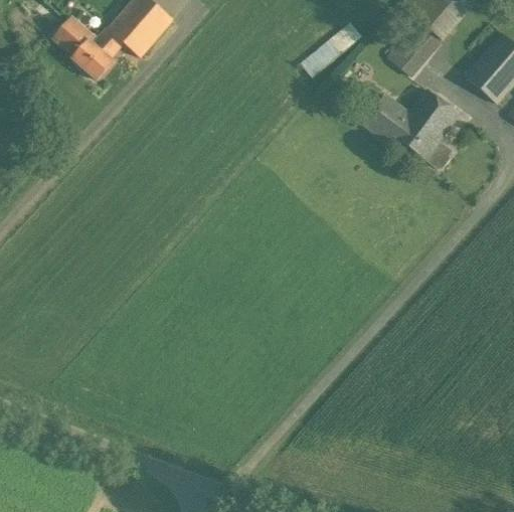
[(72,15),(51,39),(98,79),(115,59),(111,56),(123,43),(139,57),(173,19),(151,0),(133,0),(109,28),(108,27),(99,36),(95,32),(94,33),(72,15)]
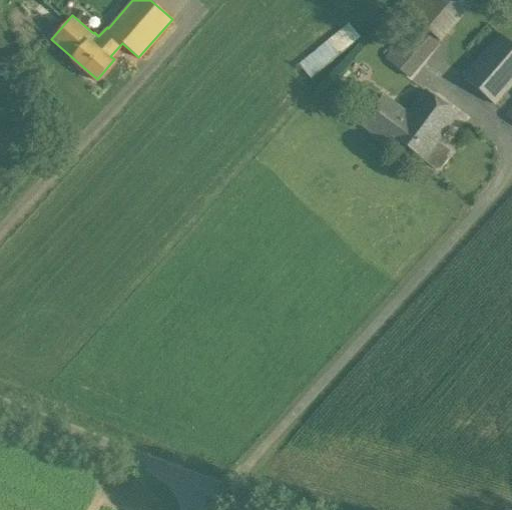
[(385,58),(412,80),(448,35),(476,0),(402,0),(400,3),(416,20),(403,37),(385,58)]
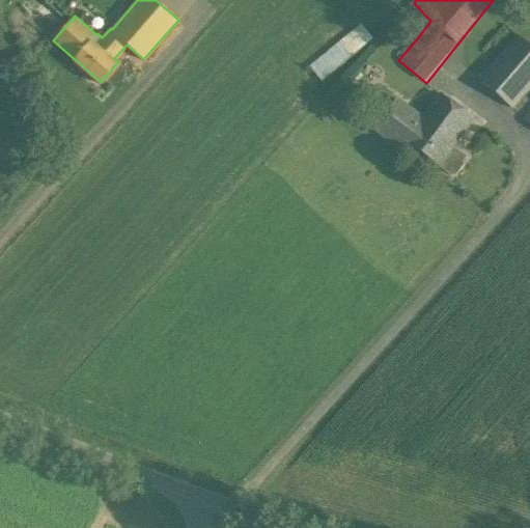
[(373,37),(361,21),(310,64),(322,80),(373,37)]
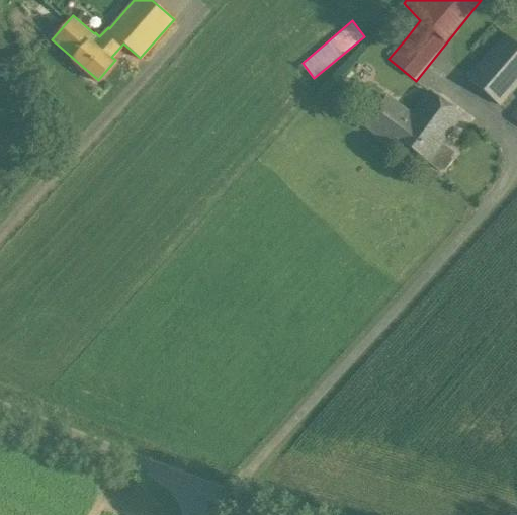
[(516,41),(507,32),(468,76),(502,104),(516,86),(516,41)]
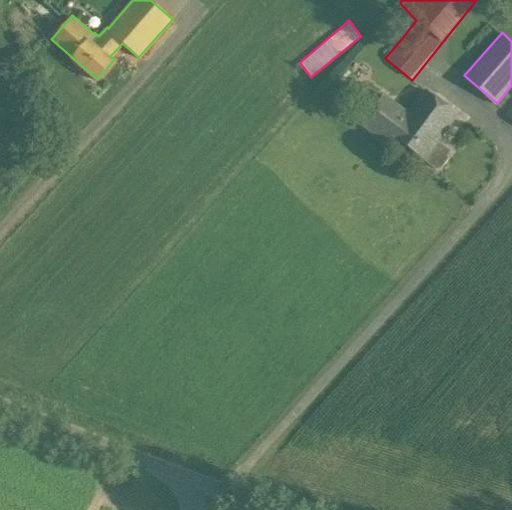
[(438,166),(439,167),(452,151),(438,140),(458,113),(425,88),(409,110),(385,92),(363,122),(390,142),(394,136),(436,168),(438,166)]
